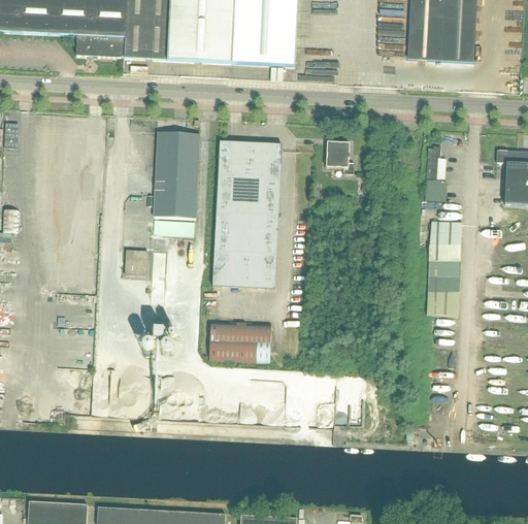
[(0,0),(0,31),(77,35),(76,55),(88,56),(89,57),(92,57),(93,56),(121,57),(121,56),(124,57),(295,66),(298,0),(0,0)]
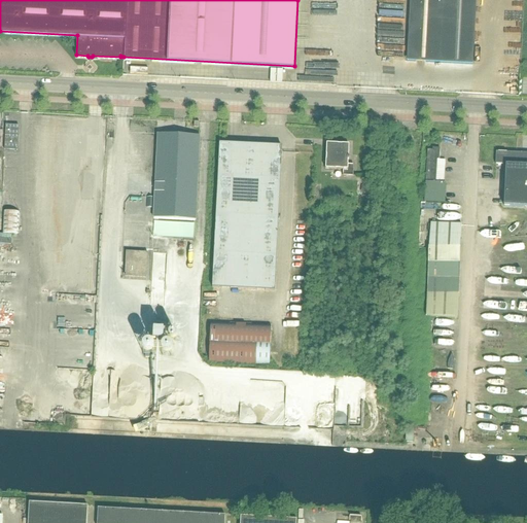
[(410,0),(407,58),(472,61),(476,0),(410,0)]
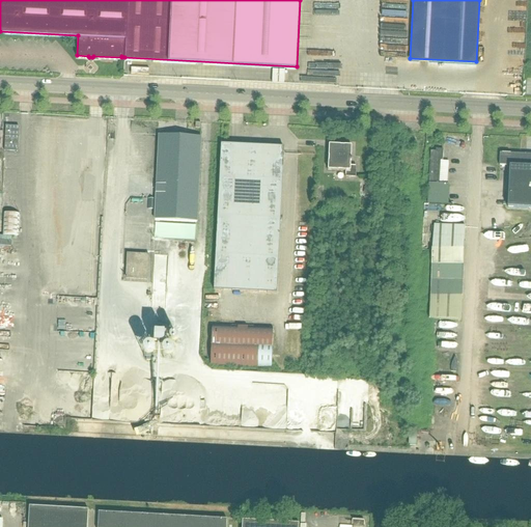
[(200,134),(159,132),(155,217),(196,219),(200,134)]
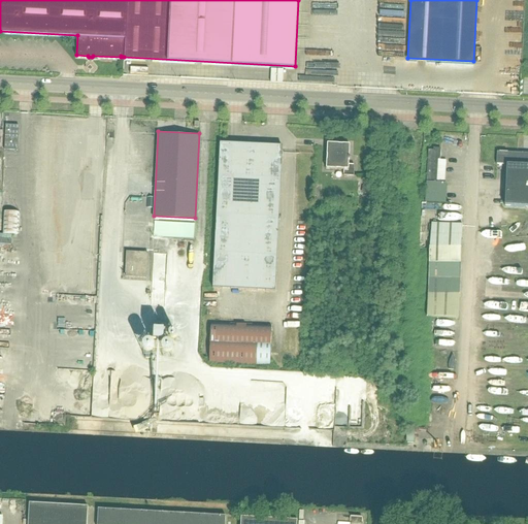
[(250,175),(251,142),(220,140),(218,174),(250,175)]
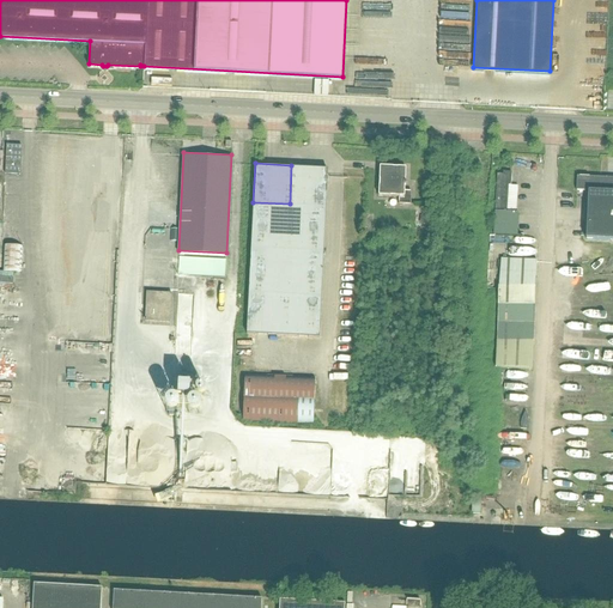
[(399,194),(399,196),(399,201),(411,201),(411,196),(411,188),(405,187),(405,182),(406,182),(406,178),(405,178),(406,164),(380,163),(378,193),(399,194)]
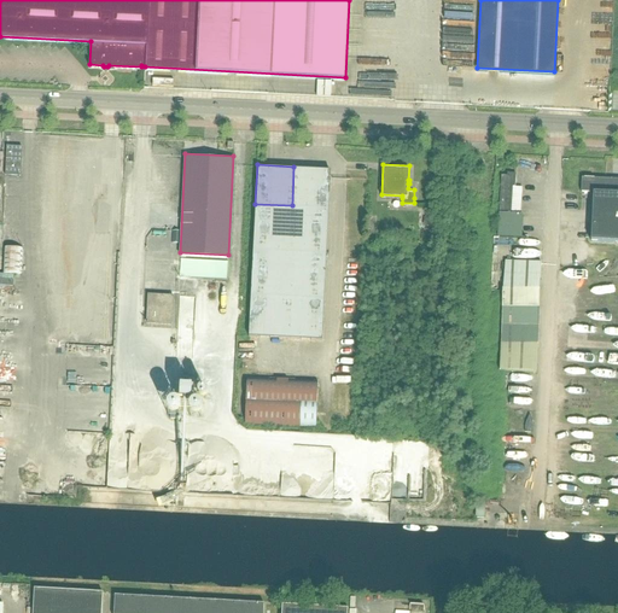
[(331,168),(293,167),(292,205),(255,204),(249,333),(321,337),(328,198),(331,168)]
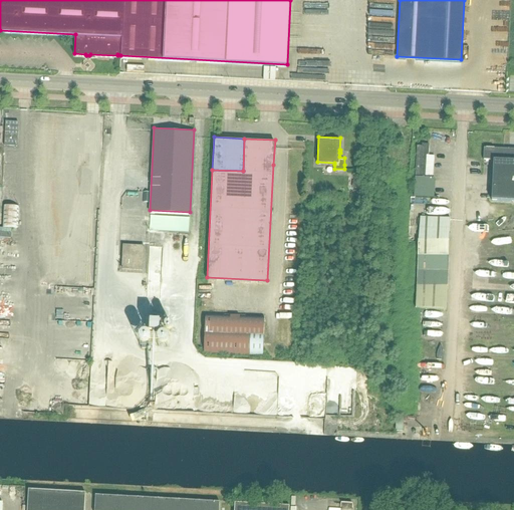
[(417,143),(415,175),(425,176),(426,153),(428,153),(429,142),(422,142),(422,144),(417,143)]
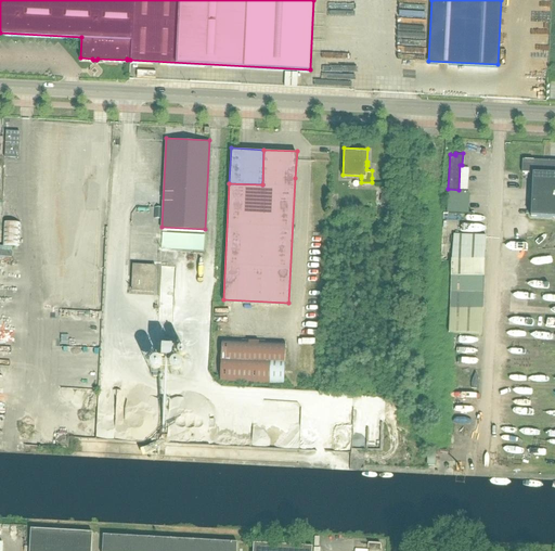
[(554,157),(523,156),(521,169),(532,170),(530,214),(554,214),(554,157)]
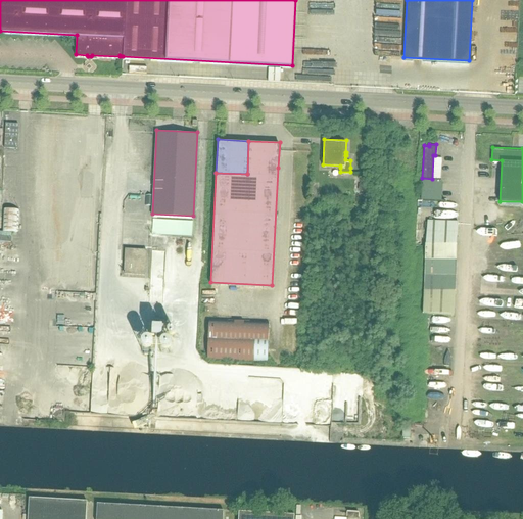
[(2,229),(12,229),(18,229),(19,206),(3,205),(2,229)]
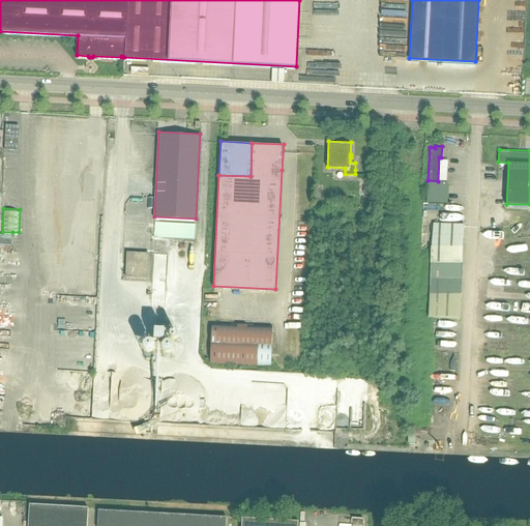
[(197,234),(197,218),(155,221),(156,235),(197,234)]
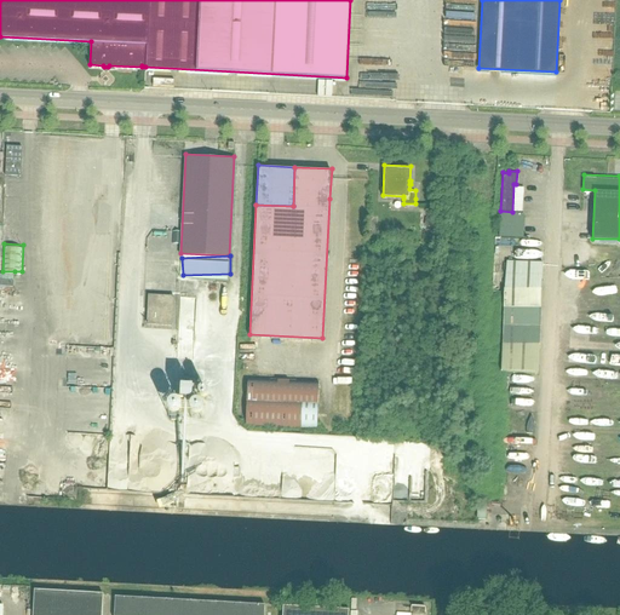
[(506,258),(501,368),(537,369),(543,260),(506,258)]
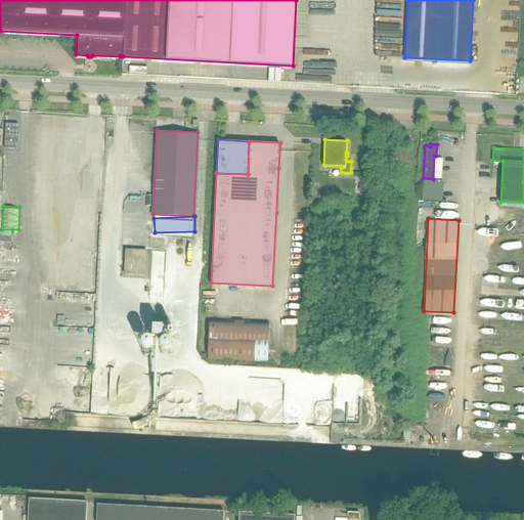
[(125,247),(124,272),(145,273),(147,248),(125,247)]
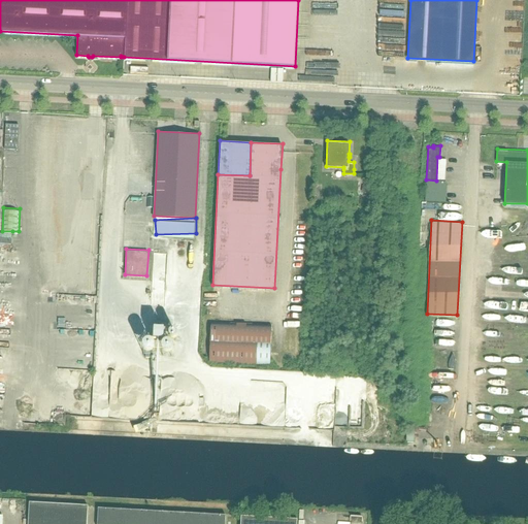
[(11,287),(12,294),(21,293),(20,286),(11,287)]
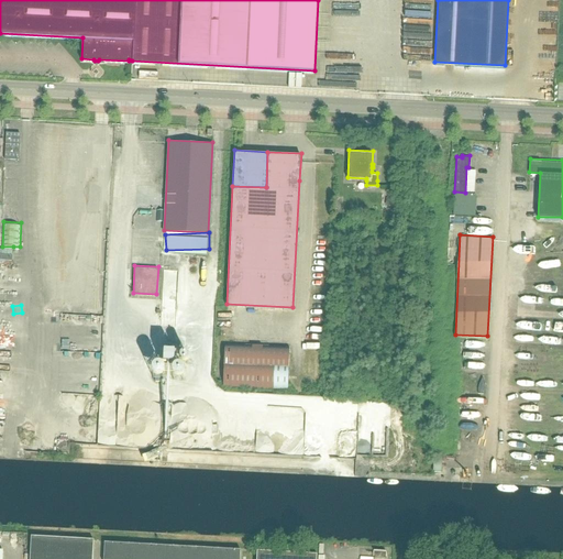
[(92,327),(103,328),(103,319),(94,319),(92,327)]
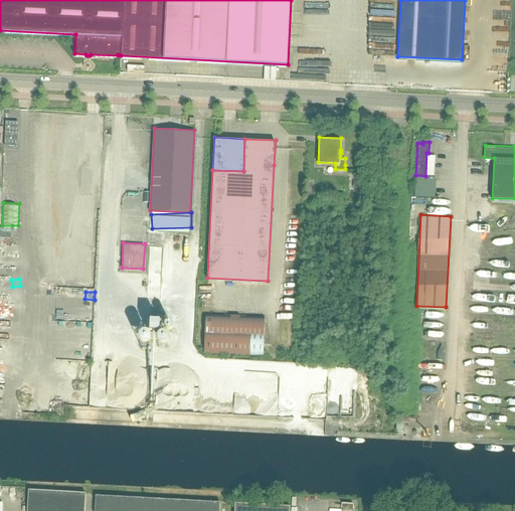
[(135,306),(127,311),(132,319),(140,314),(135,306)]
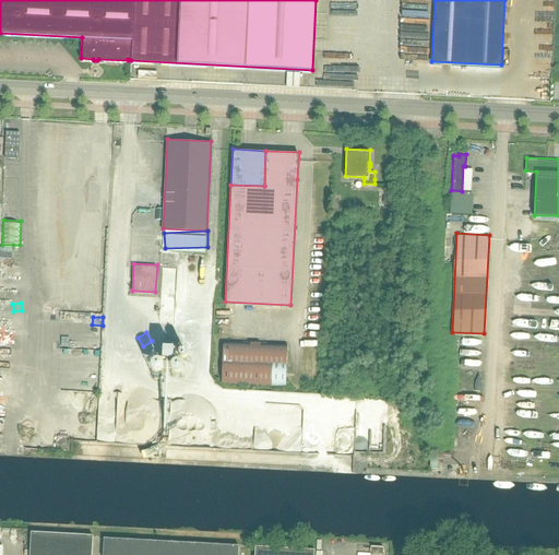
[(158,337),(161,347),(170,345),(168,334),(158,337)]
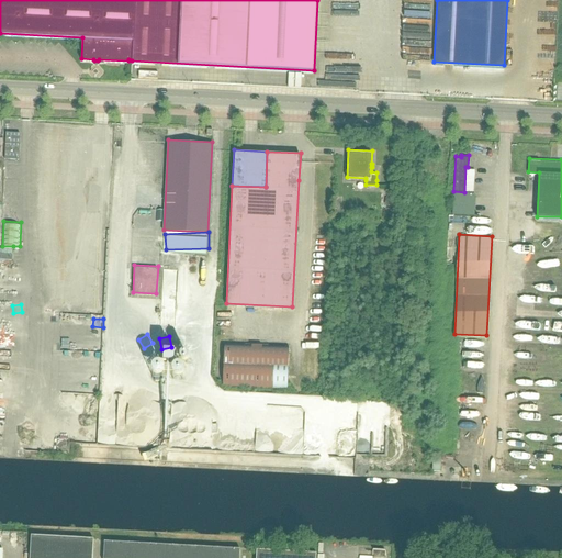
[(256,363),(257,343),(225,342),(223,381),(256,382),(256,363)]
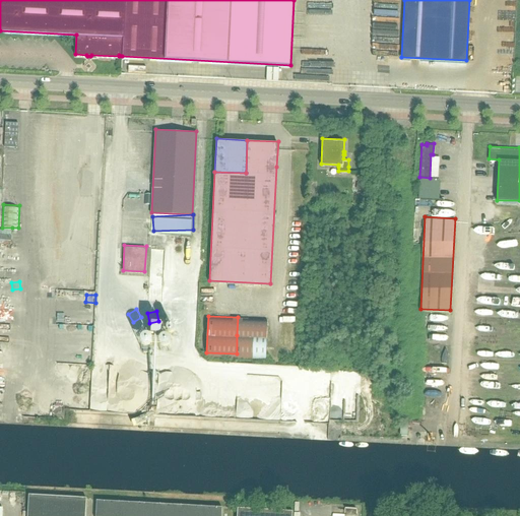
[(237,335),(267,336),(267,318),(238,317),(237,335)]
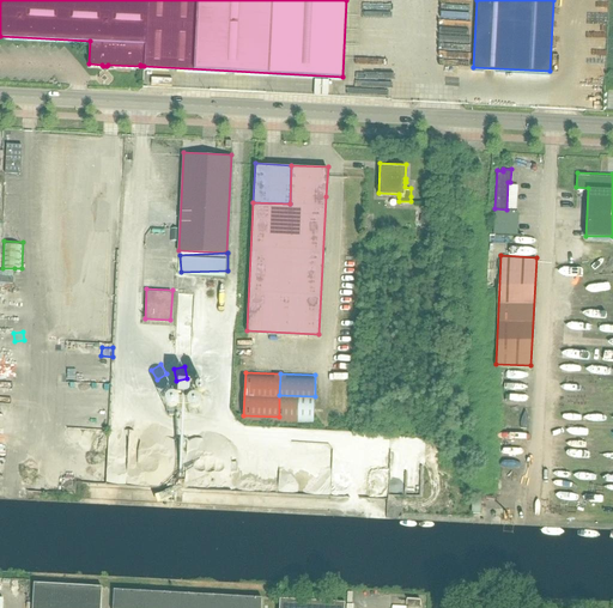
[(279,395),(279,417),(314,418),(315,396),(279,395)]
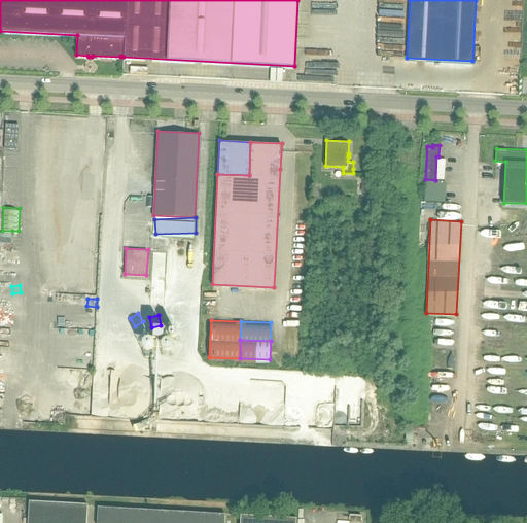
[(348,421),(359,422),(362,381),(356,381),(357,378),(348,377),(346,397),(345,397),(344,412),(348,413),(348,421)]
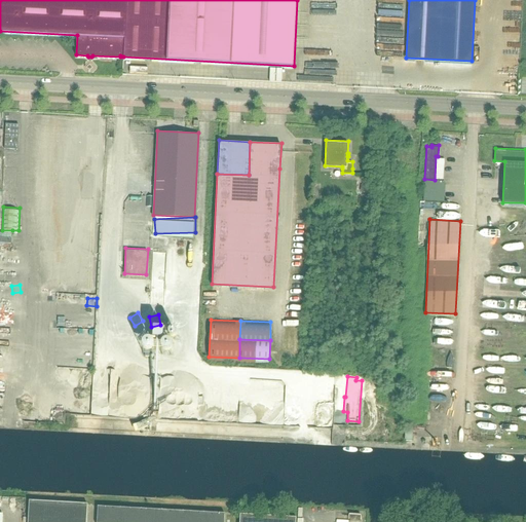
[(85,521),(86,501),(72,500),(29,498),(27,521),(85,521)]
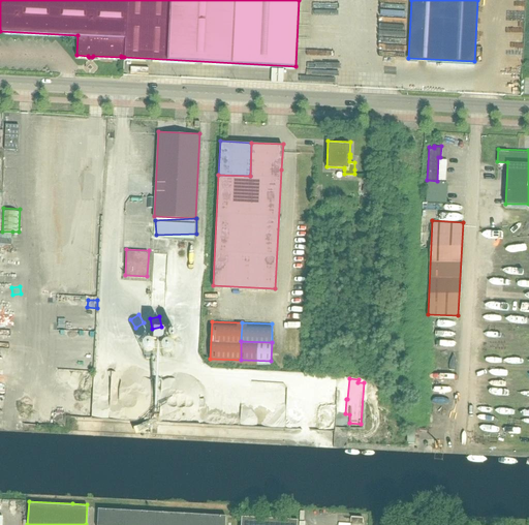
[(98,506),(96,524),(225,524),(226,514),(98,506)]
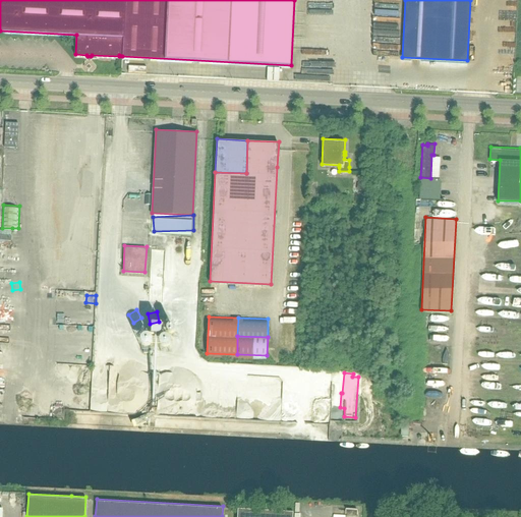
[(292,516),(293,510),(238,507),(237,516),(292,516)]
